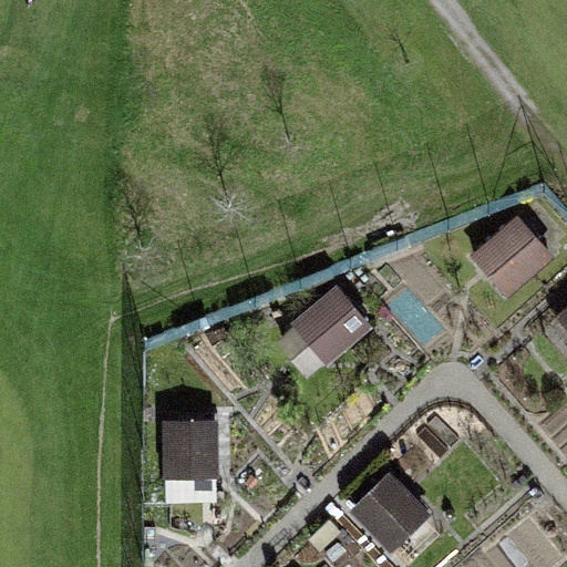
[(508,296),(555,253),(516,212),(470,255),(508,296)]
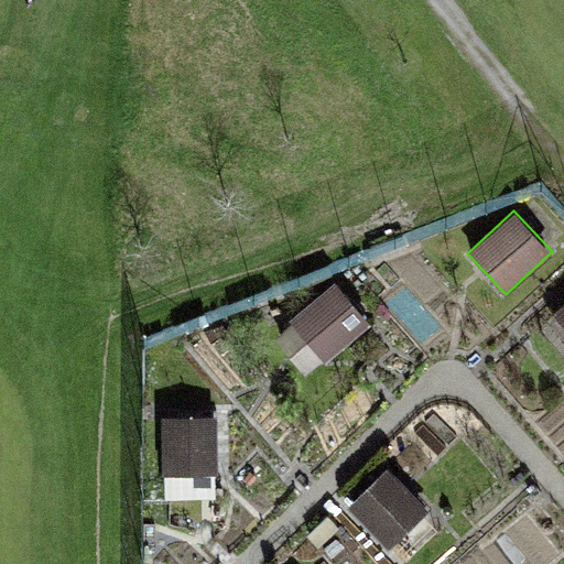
[(272,333),(306,376),(371,324),(338,282),(272,333)]
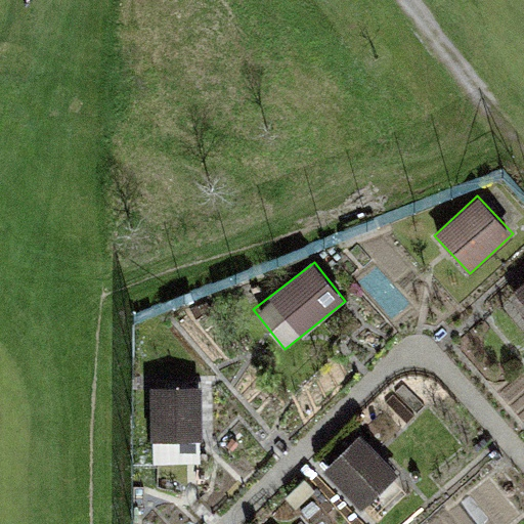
[(523,308),(523,280),(510,296),(523,308)]
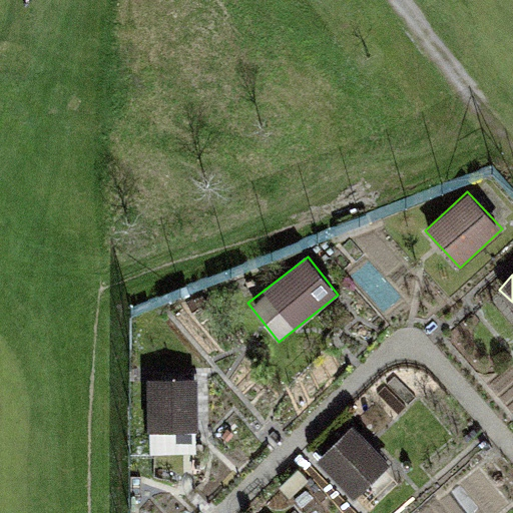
[(147,454),(196,454),(197,377),(148,377),(147,454)]
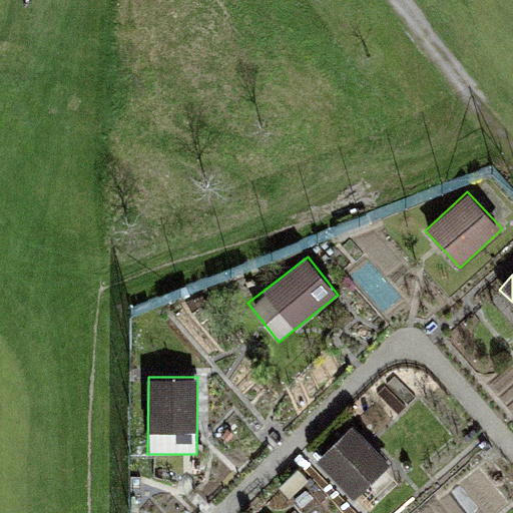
[(316,459),(352,500),(389,468),(353,427),(316,459)]
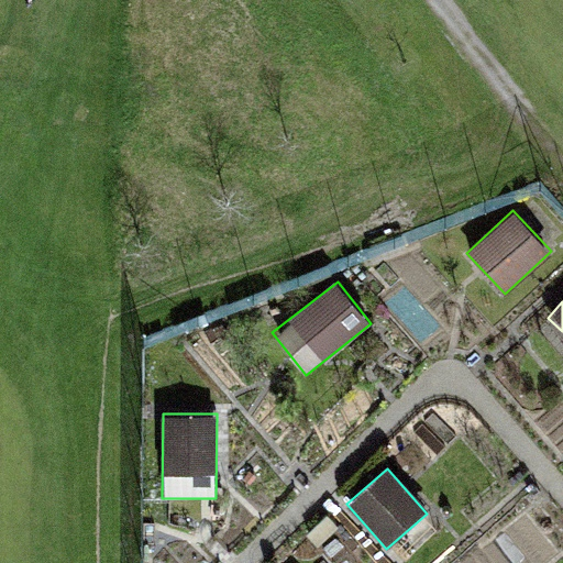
All buildings are outlined.
